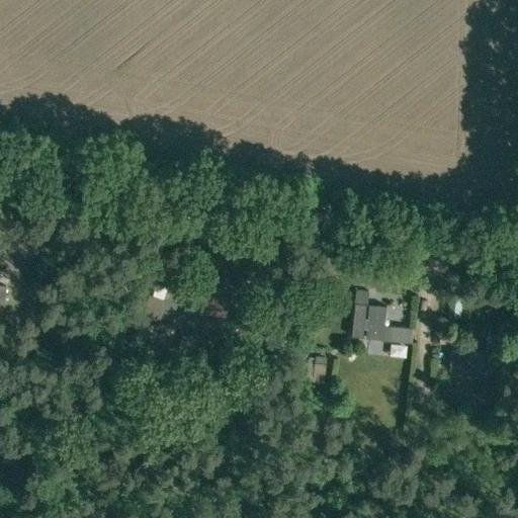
[(235,290),(197,279),(185,317),(206,324),(209,314),(226,318),(235,290)]
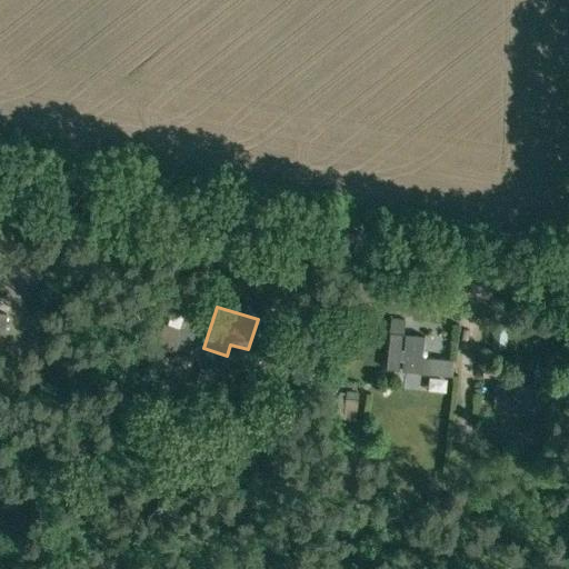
[(407,321),(392,318),(388,346),(402,347),(407,321)]
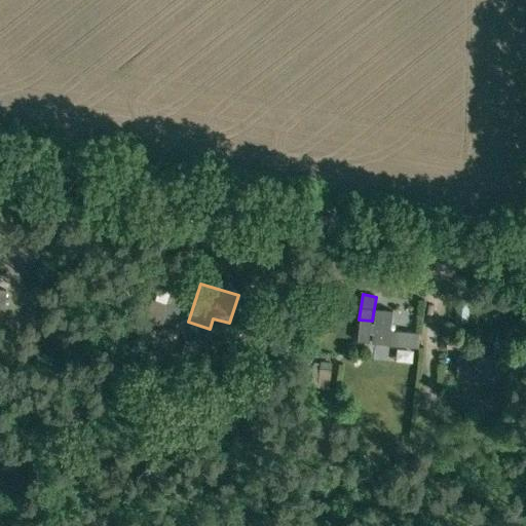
[(470,300),(458,299),(456,324),(467,325),(470,300)]
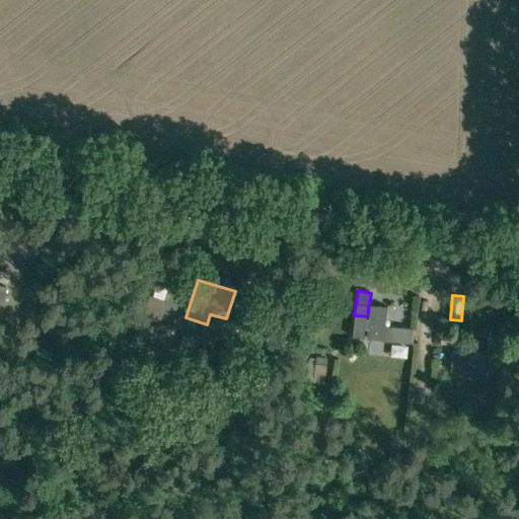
[(178,301),(165,297),(164,297),(158,319),(171,323),(172,323),(178,301)]
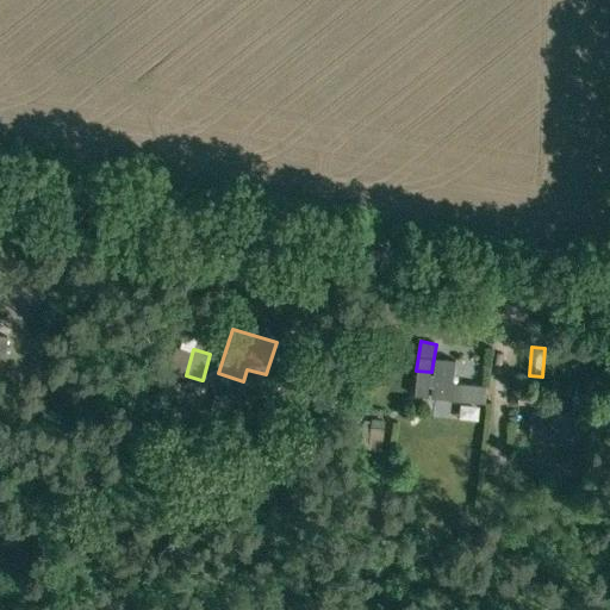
[(455,360),(437,358),(434,397),(486,402),(487,386),(454,383),(455,360)]
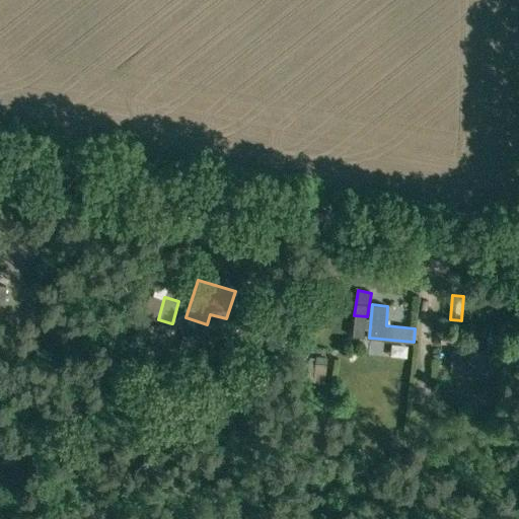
[(137,321),(130,345),(141,348),(148,324),(137,321)]
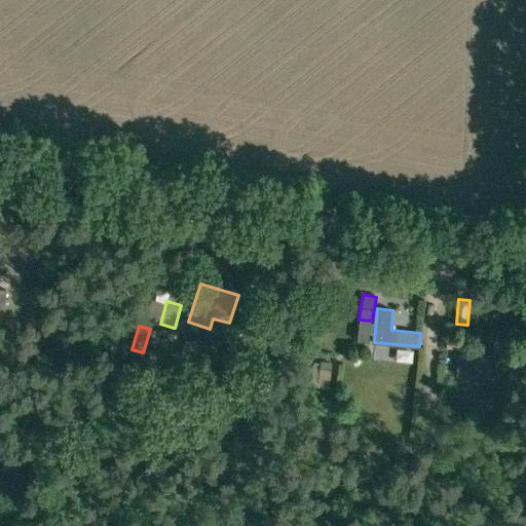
[(486,378),(485,398),(484,409),(503,410),(504,383),(501,383),(501,378),(504,378),(505,354),(456,351),(455,376),(486,378)]
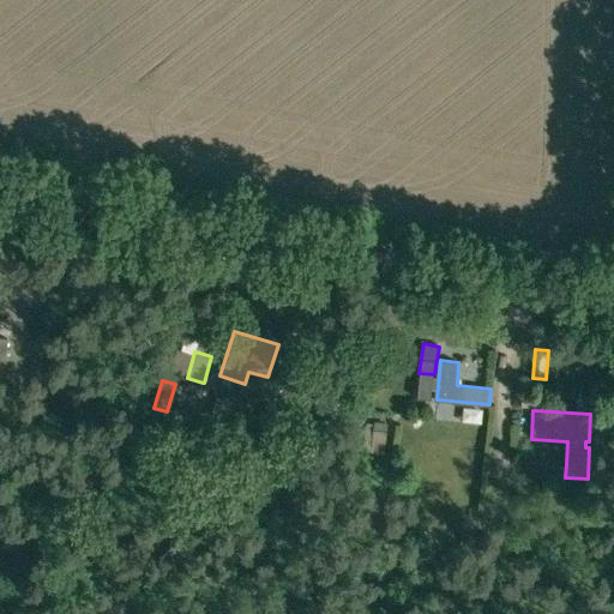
All buildings are outlined.
